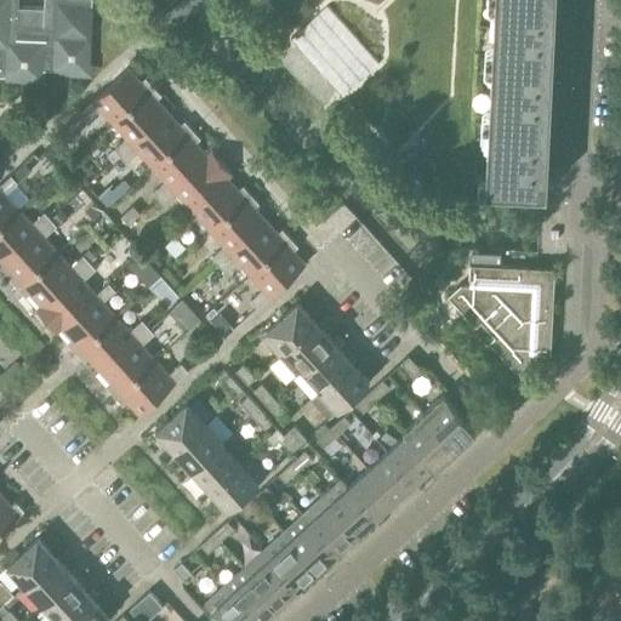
[(0,0),(0,75),(41,78),(43,69),(89,72),(90,36),(91,0),(0,0)]
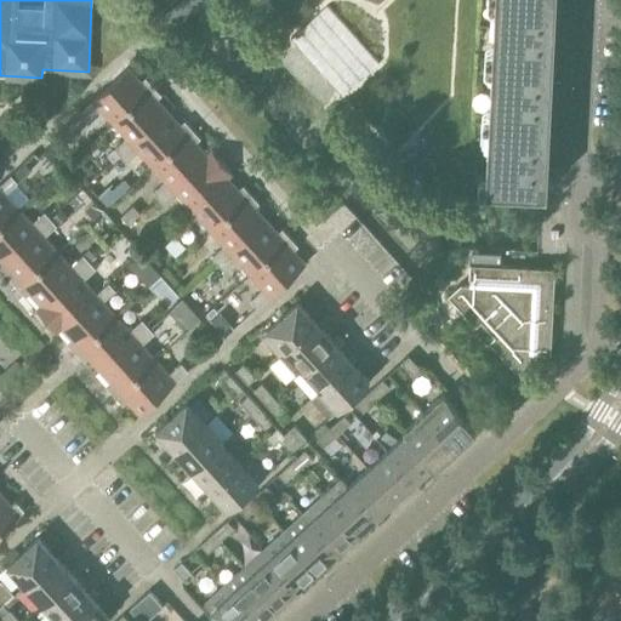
[(495,0),(486,188),(488,188),(541,191),(547,191),(547,187),(540,187),(548,0),(495,0)]
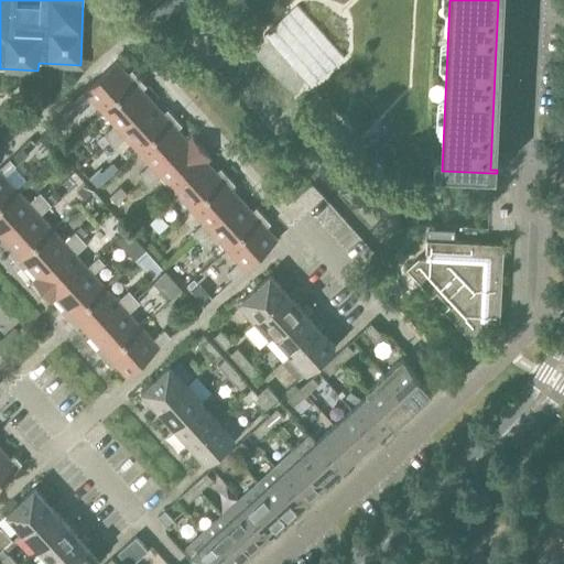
[(272,43),(305,80),(312,87),(344,57),(297,6),(275,25),(270,30),(264,35),(272,43)]
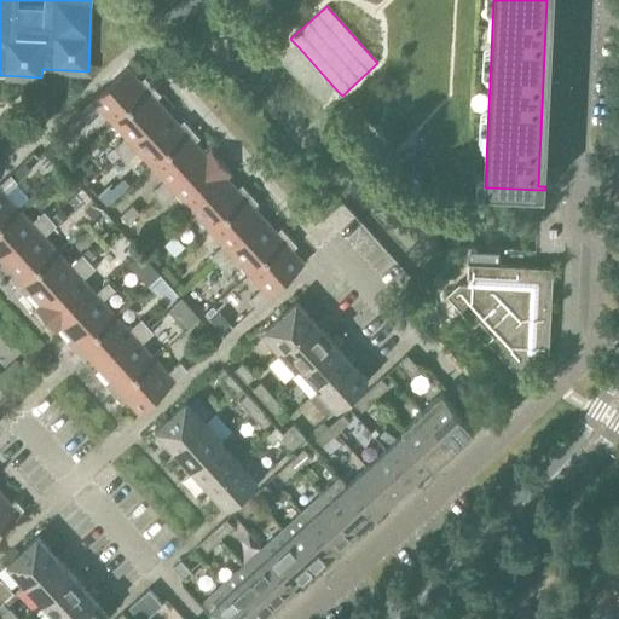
[(100,108),(113,122),(154,86),(145,77),(142,81),(129,68),(81,111),(87,119),(100,108)]
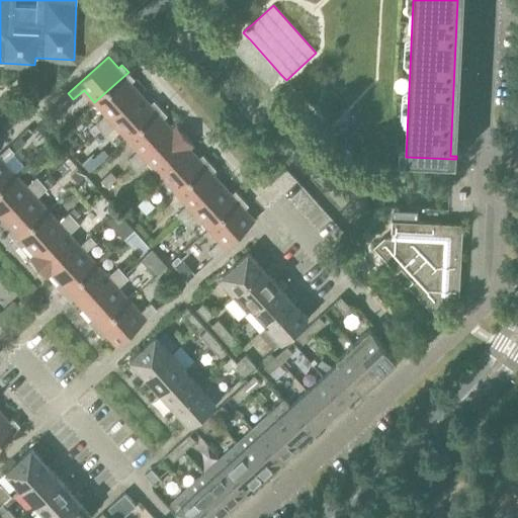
[(135,79),(128,72),(94,102),(106,114),(96,123),(101,128),(141,92),(132,82),(135,79)]
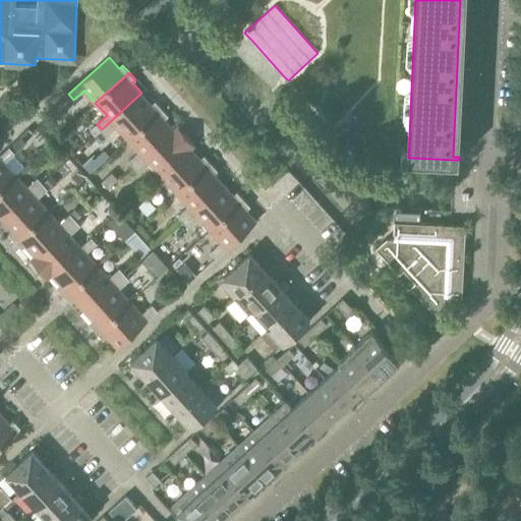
[(117,126),(128,138),(162,108),(155,101),(152,104),(141,93),(102,129),(107,135),(117,126)]
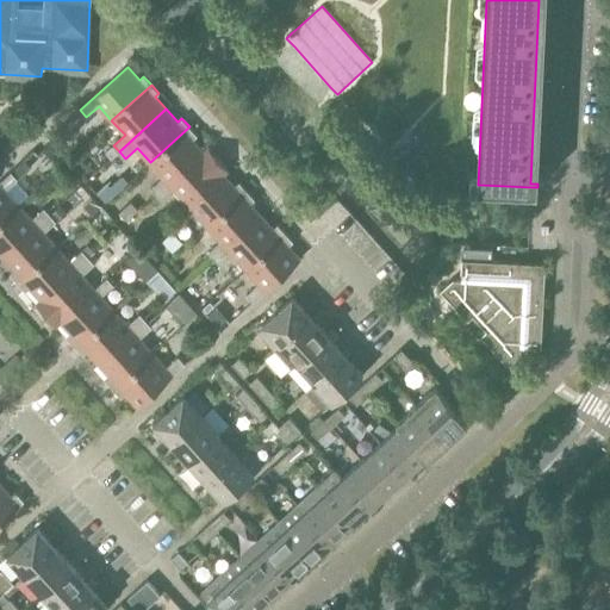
[(197,136),(190,126),(150,162),(163,178),(151,188),(157,194),(205,151),(204,151),(193,138),(197,136)]
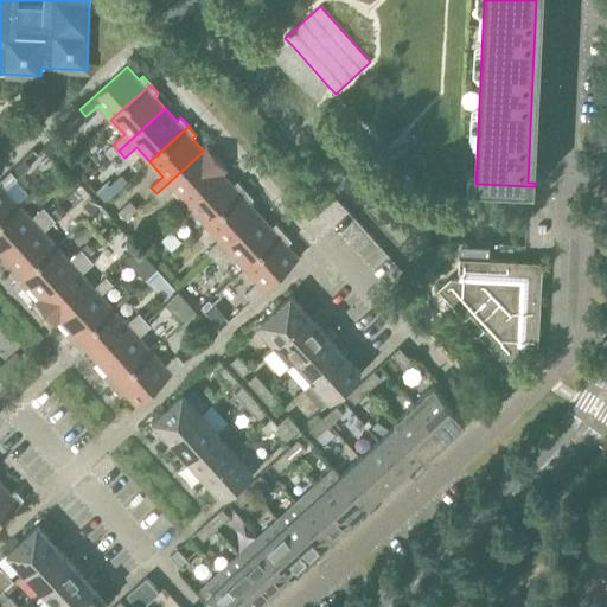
[(119,151),(113,145),(106,152),(110,158),(119,151)]
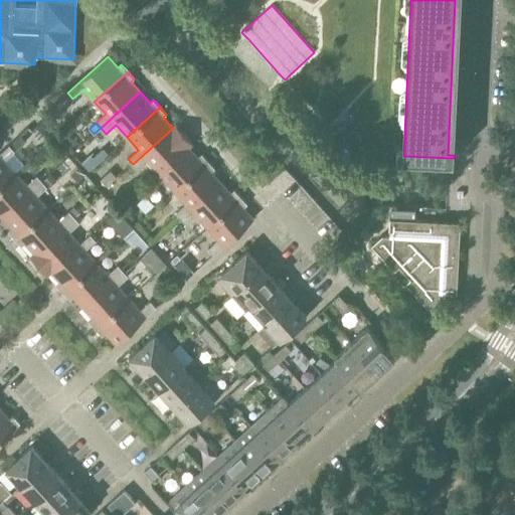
[(176,125),(172,128),(173,128),(133,164),(138,170),(148,161),(159,173),(189,146),(189,147),(193,144),(176,125)]
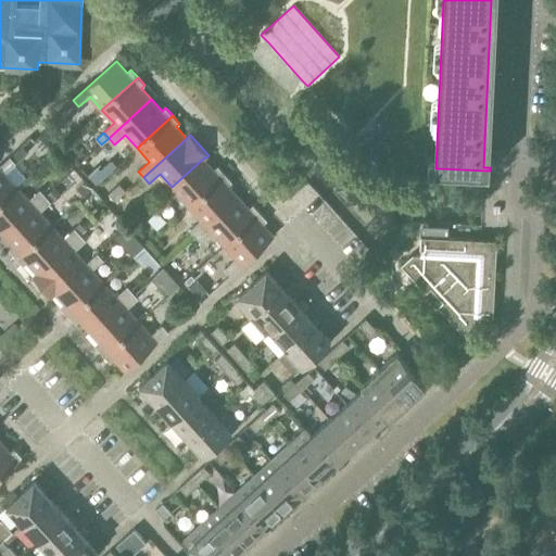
[(0,201),(17,186),(5,173),(15,163),(10,156),(0,165),(0,201)]
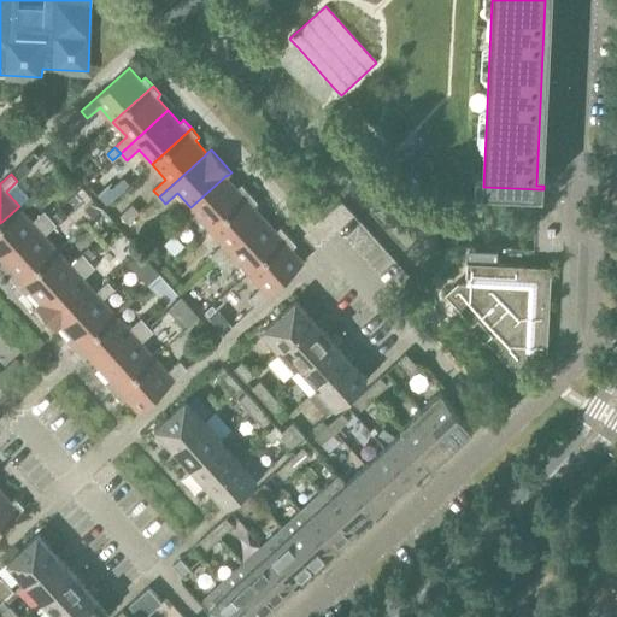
[(238,188),(227,176),(227,175),(191,207),(178,218),(184,225),(195,215),(209,229),(250,193),(241,184),(238,188)]
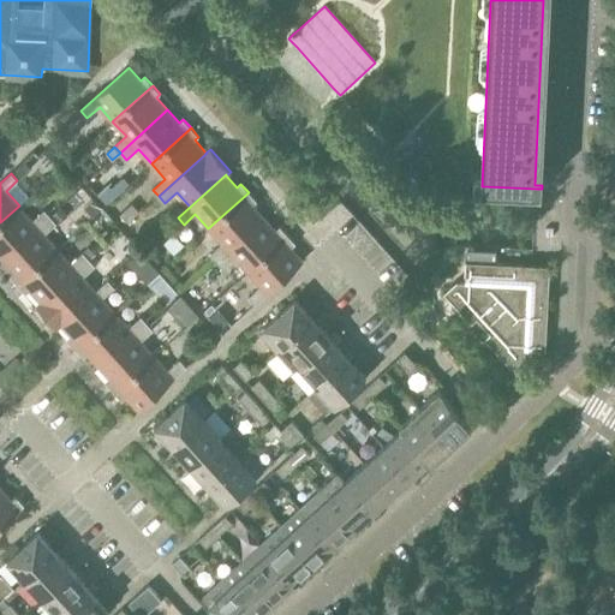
[(97,193),(107,204),(118,195),(111,187),(108,184),(97,193)]
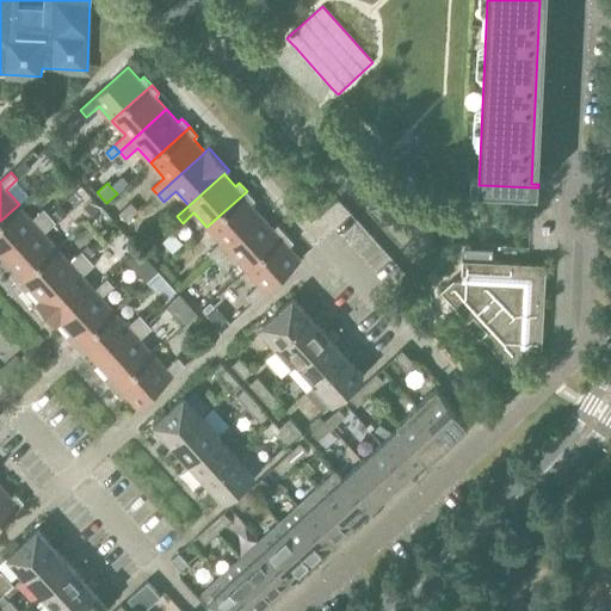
[(254,199),(247,191),(207,227),(221,241),(209,252),(215,258),(263,216),(251,203),(254,199)]
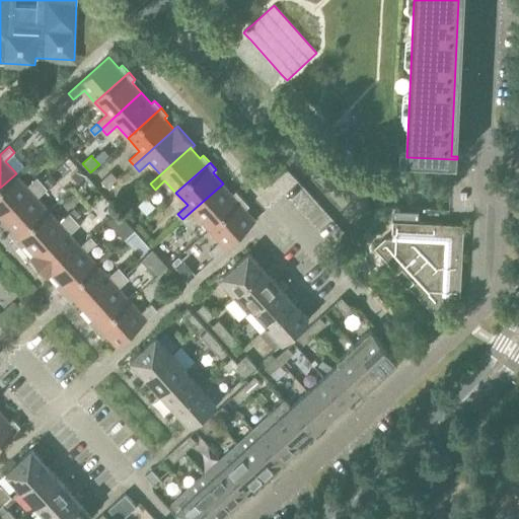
[(101,180),(107,188),(118,178),(110,171),(101,180)]
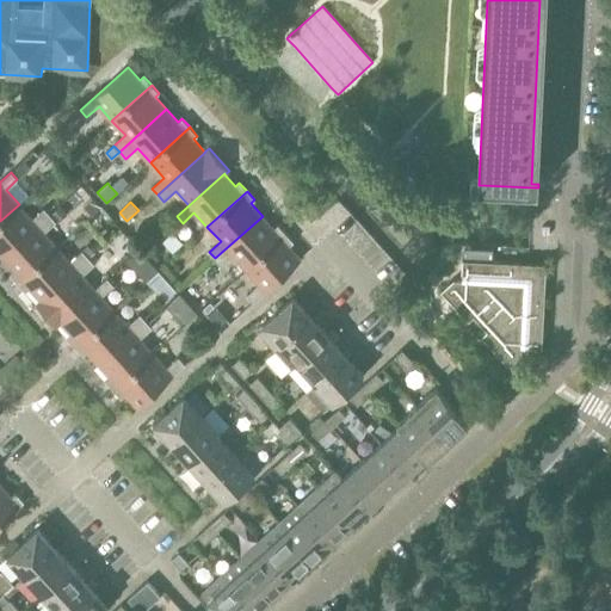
[(0,254),(2,258),(49,215),(44,209),(32,220),(19,204),(0,221),(0,254)]
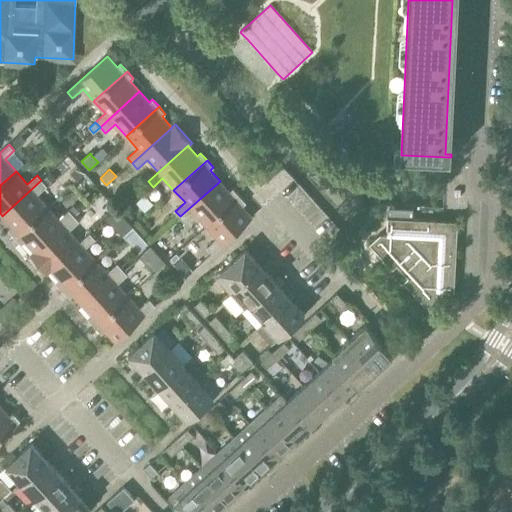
[(51,172),(42,180),(47,186),(56,178),(51,172)]
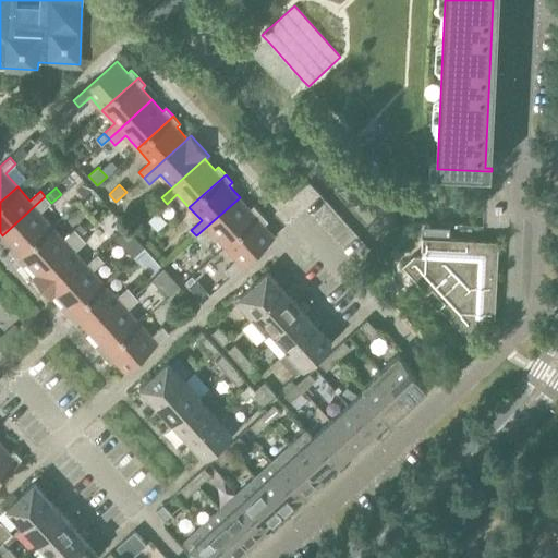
[(16,258),(52,226),(40,213),(51,203),(45,196),(2,235),(13,247),(9,251),(16,258)]
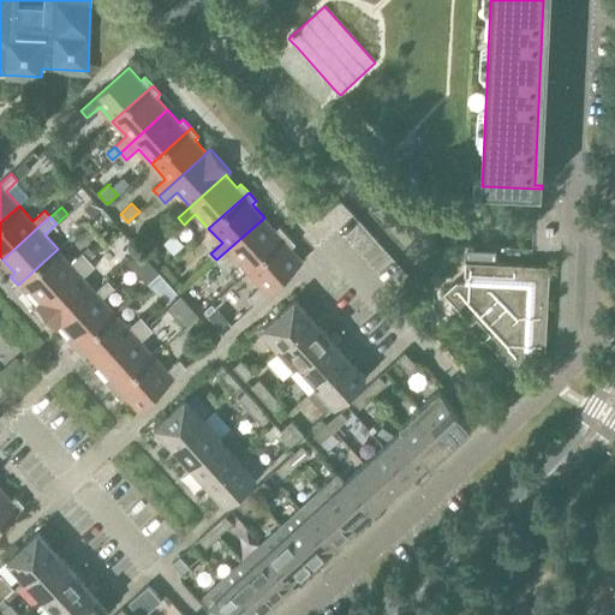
[(248,270),(287,234),(280,227),(276,230),(264,218),(216,260),(222,267),(234,256),(248,270)]
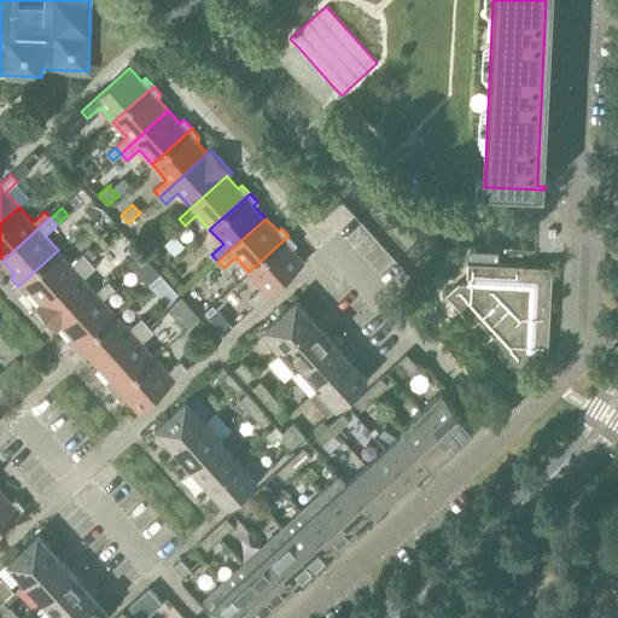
[(297,245),(289,235),(249,272),(262,287),(251,298),(257,305),(304,262),(292,249),(297,245)]
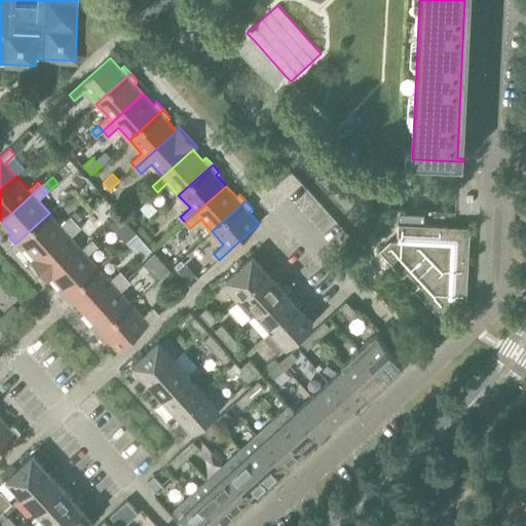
[(149,217),(154,212),(146,202),(140,208),(149,217)]
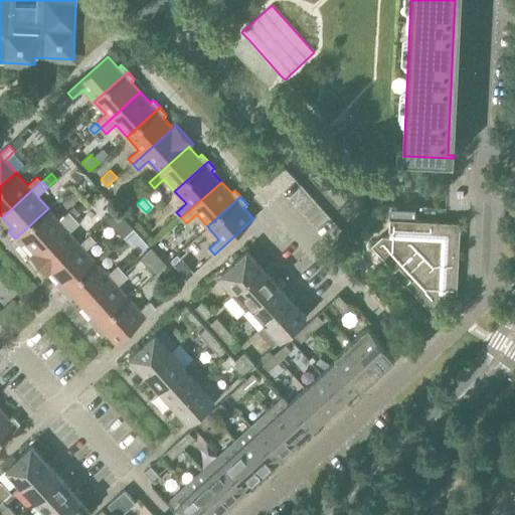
[(74,205),(68,210),(69,211),(74,217),(79,212),(74,205)]
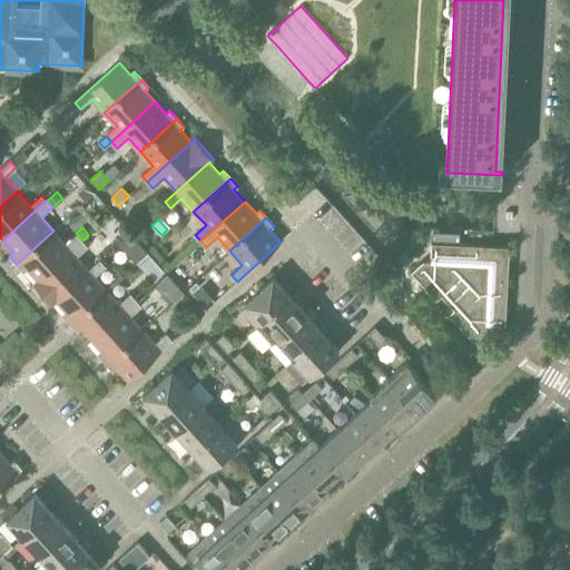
[(28,268),(38,279),(82,241),(77,234),(66,244),(53,231),(17,264),(23,272),(28,268)]
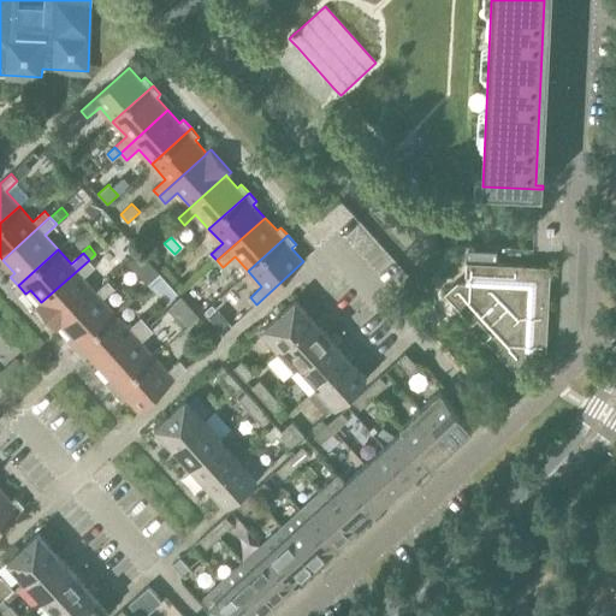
[(134,258),(140,265),(147,259),(141,252),(134,258)]
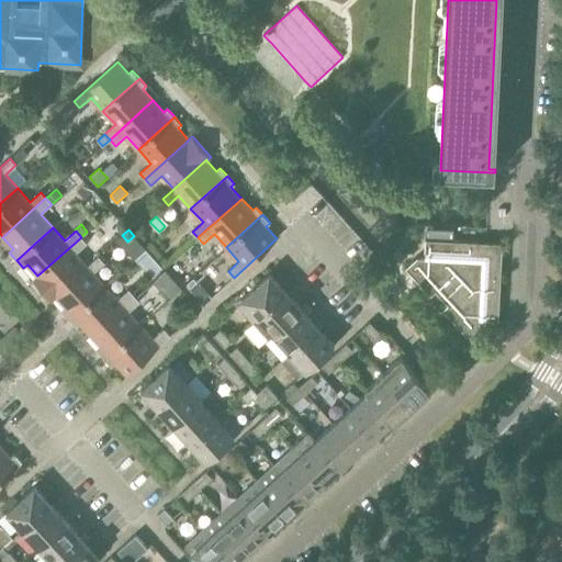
[(55,295),(88,266),(76,253),(87,243),(81,237),(37,276),(34,279),(52,300),(56,296),(55,295)]
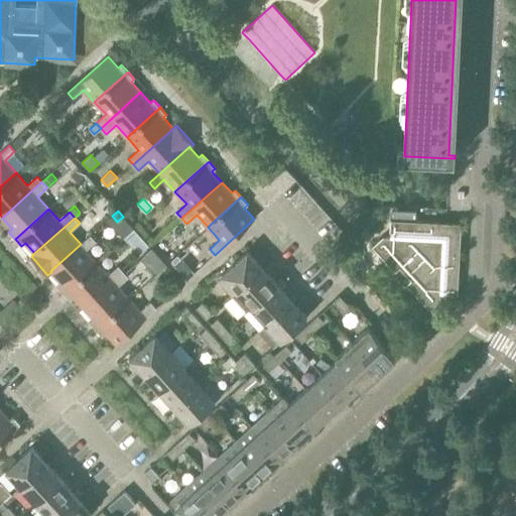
[(384,236),(373,245),(395,270),(400,266),(412,279),(407,283),(430,308),(440,299),(440,292),(458,293),(462,223),(391,219),(390,236),(384,236)]
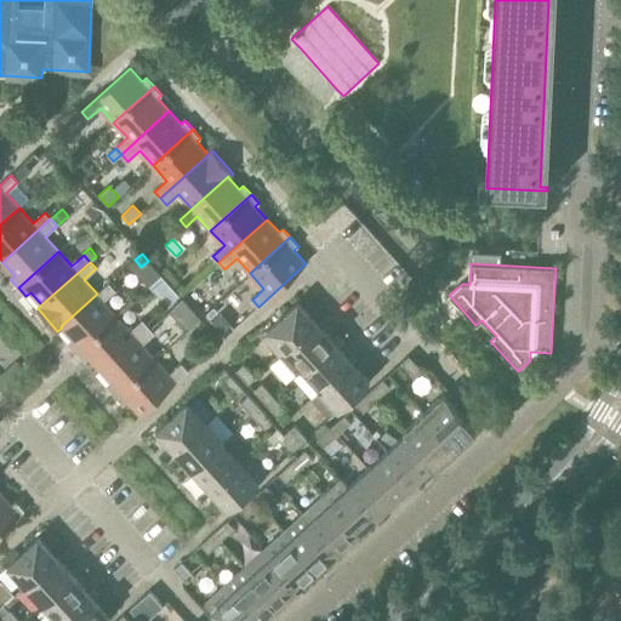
[(69,343),(77,352),(117,315),(103,301),(115,290),(109,283),(97,294),(61,326),(62,328),(73,340),(69,343)]
